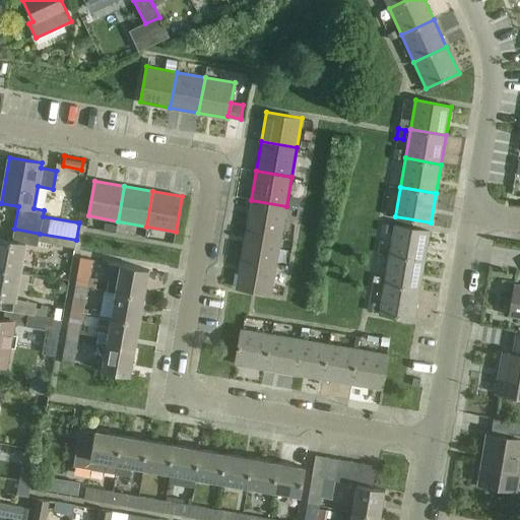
[(251,200),(246,229),(281,235),(286,206),(251,200)]
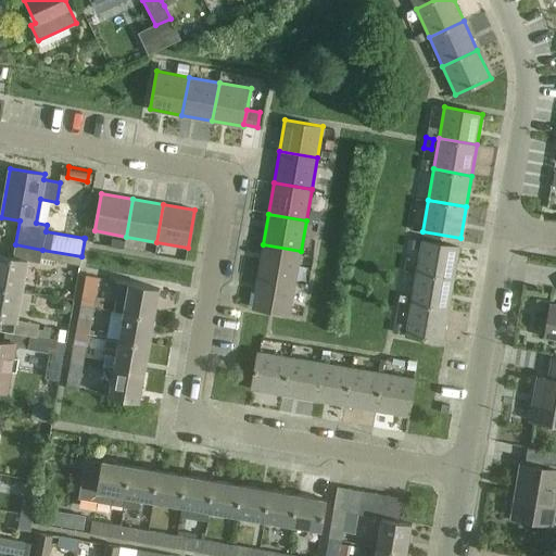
[(421,241),(416,272),(453,278),(458,248),(421,241)]
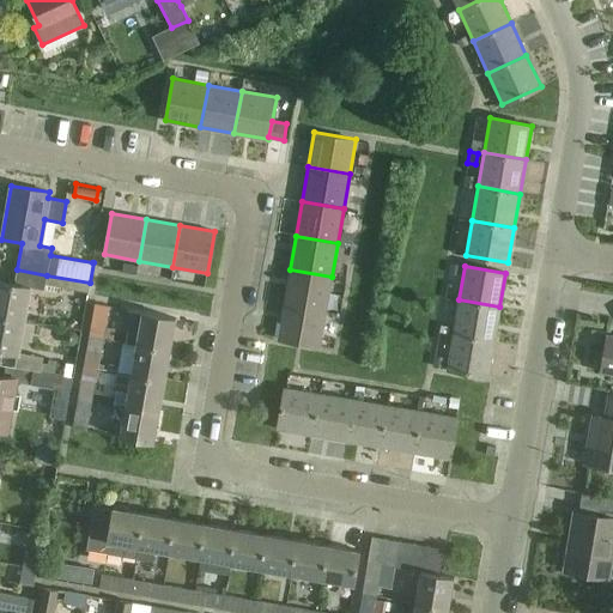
[(0,280),(0,315),(24,320),(30,287),(56,292),(58,286),(87,291),(90,283),(47,275),(17,269),(14,284),(0,280)]
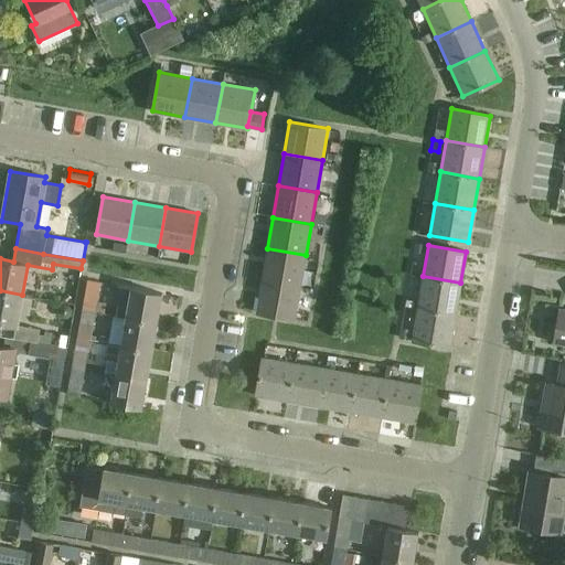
[(267,248),(262,279),(300,286),(306,255),(267,248)]
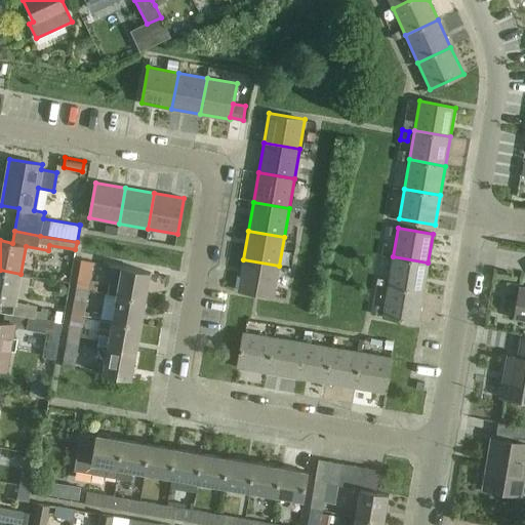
[(393,256),(388,286),(422,292),(428,263),(393,256)]
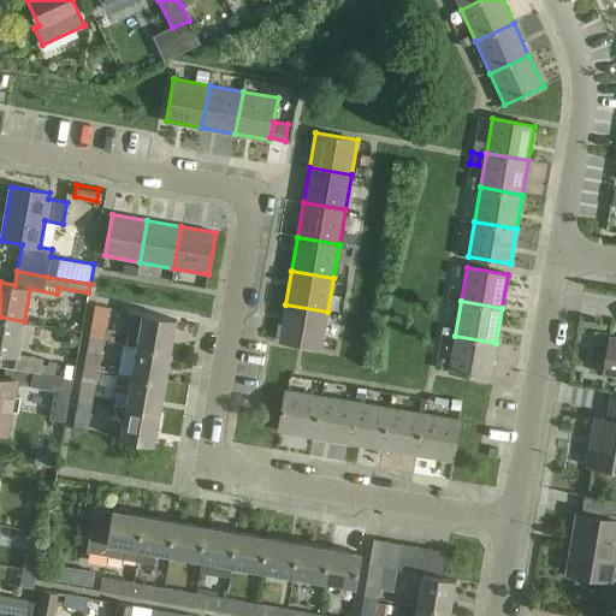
[(279,339),(321,347),(327,312),(285,304),(279,339)]
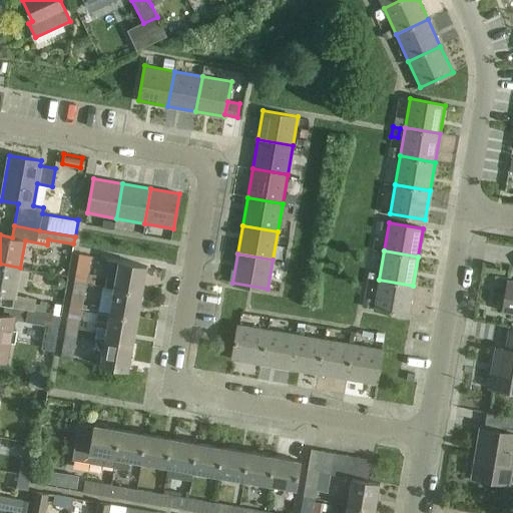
[(79,254),(74,281),(86,283),(91,257),(79,254)]
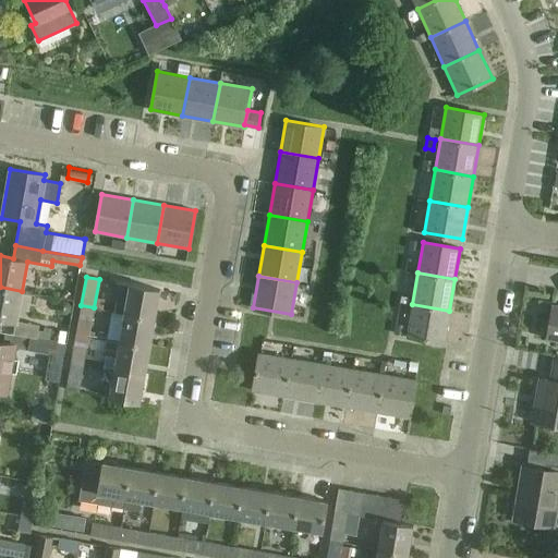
[(114,311),(124,313),(155,318),(160,289),(116,281),(112,299),(117,299),(114,311)]
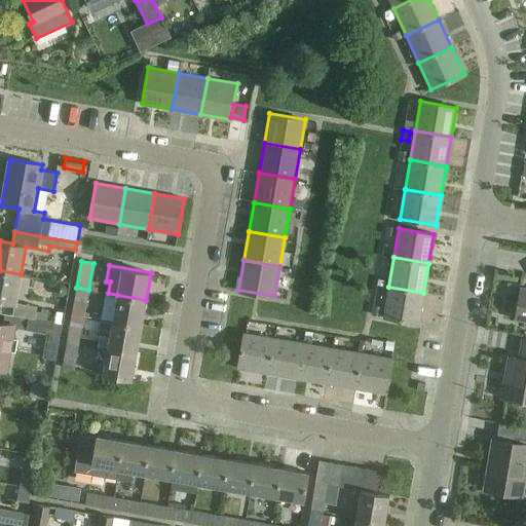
[(0,312),(29,317),(35,318),(37,306),(15,302),(21,274),(0,270),(0,299),(2,300),(0,309),(0,312)]
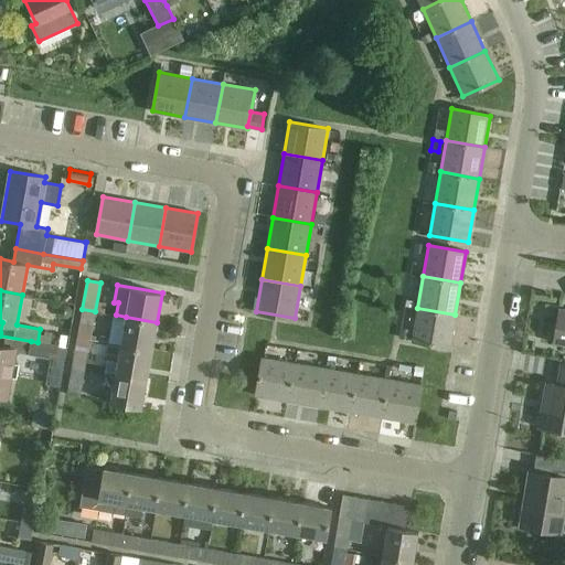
[(455,315),(417,308),(412,340),(449,347),(455,315)]
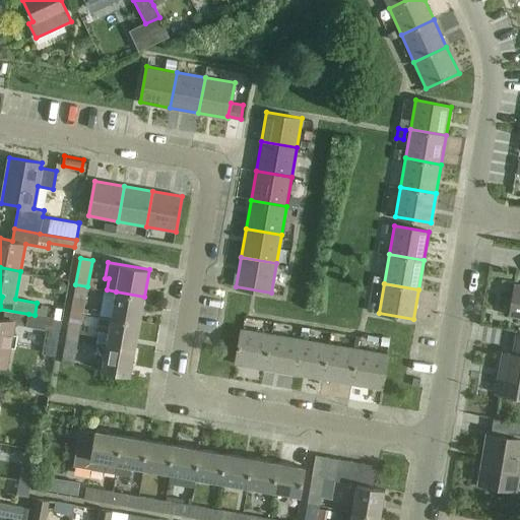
[(71,310),(82,312),(87,286),(75,284),(71,310)]
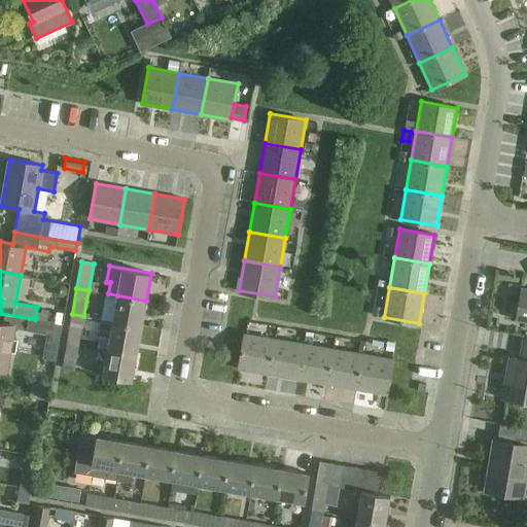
[(526,289),(522,288),(517,318),(526,320),(526,289)]
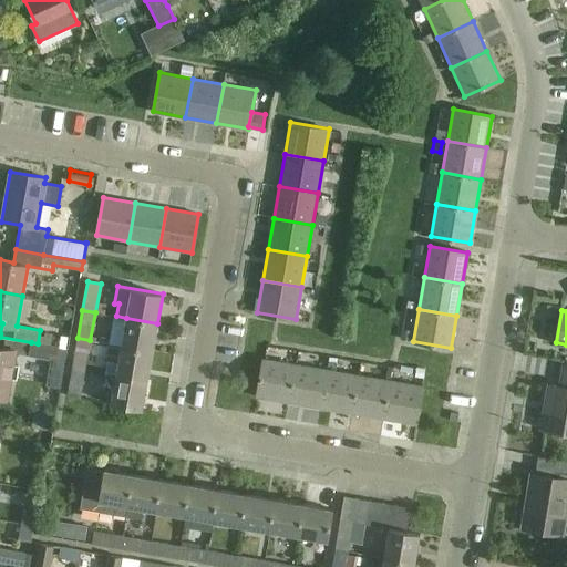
[(121,346),(152,351),(157,323),(126,318),(121,346)]
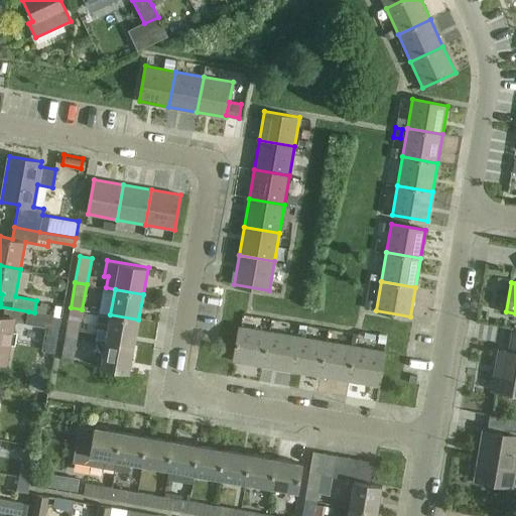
[(77,336),(82,309),(71,307),(66,334),(77,336)]
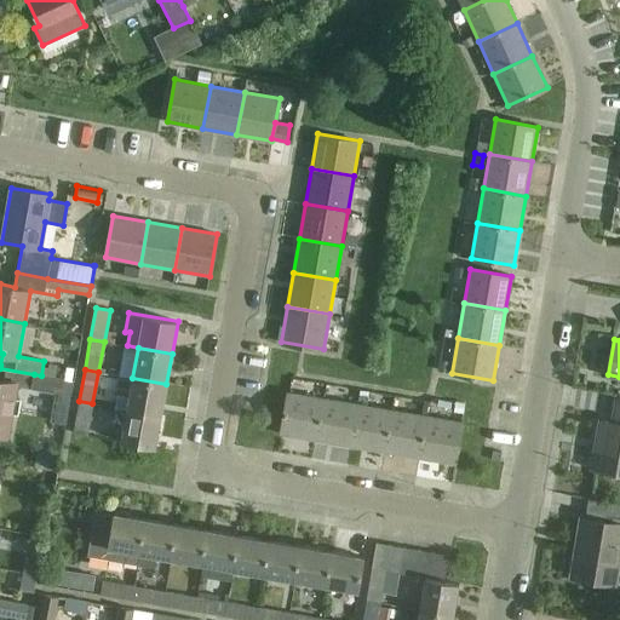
[(74,380),(41,375),(34,374),(32,389),(61,394),(61,392),(70,395),(74,380)]
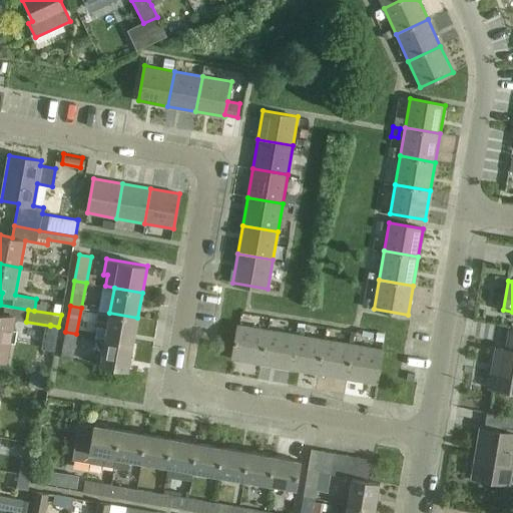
[(105,339),(133,344),(137,318),(109,313),(107,329),(96,327),(94,337),(105,339)]
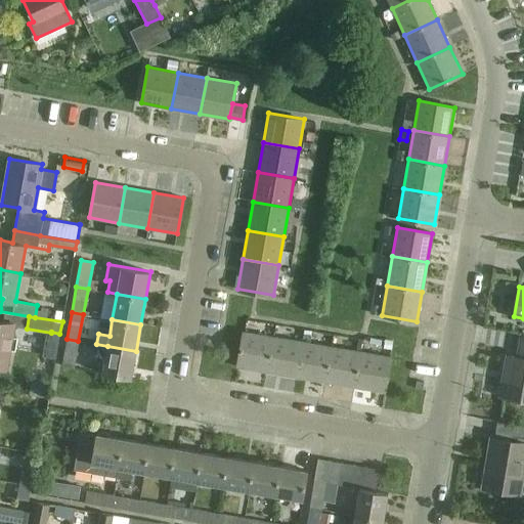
[(0,367),(7,368),(15,323),(0,320),(0,367)]
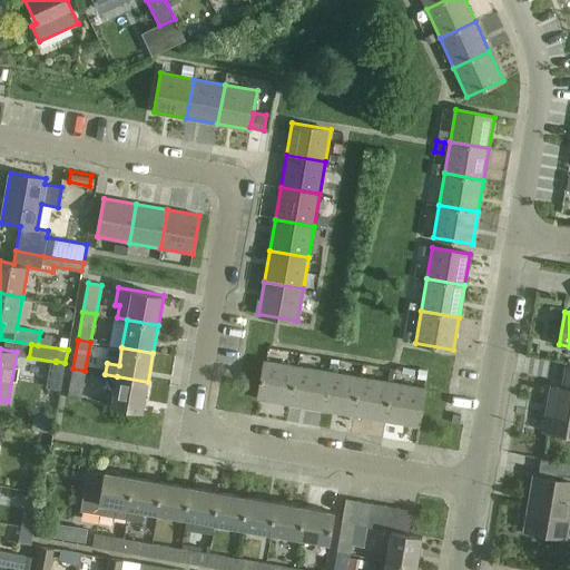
[(258,399),(291,404),(297,365),(265,360),(258,399)]
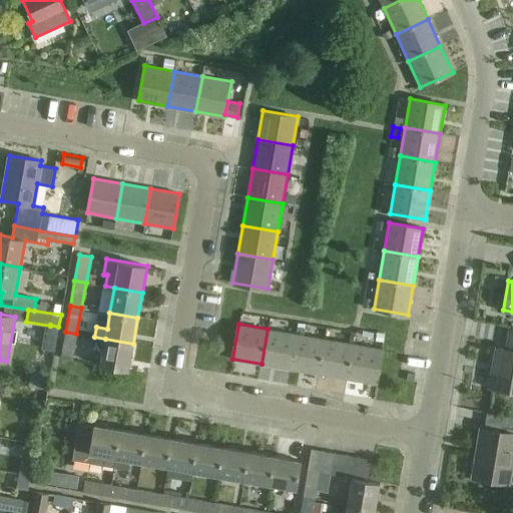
[(262,364),(291,369),(297,334),(268,329),(262,364)]
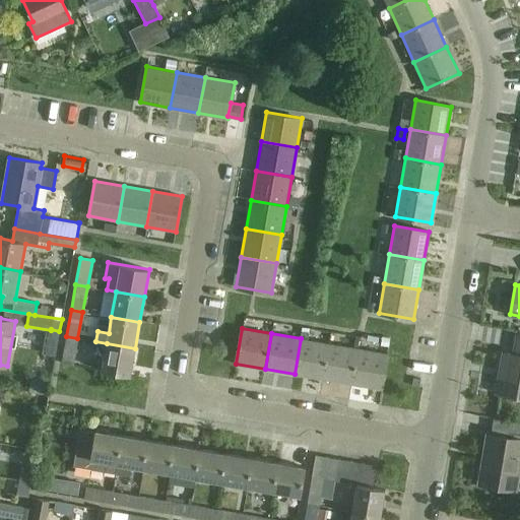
[(503,352),(496,394),(519,397),(519,335),(517,335),(513,353),(503,352)]
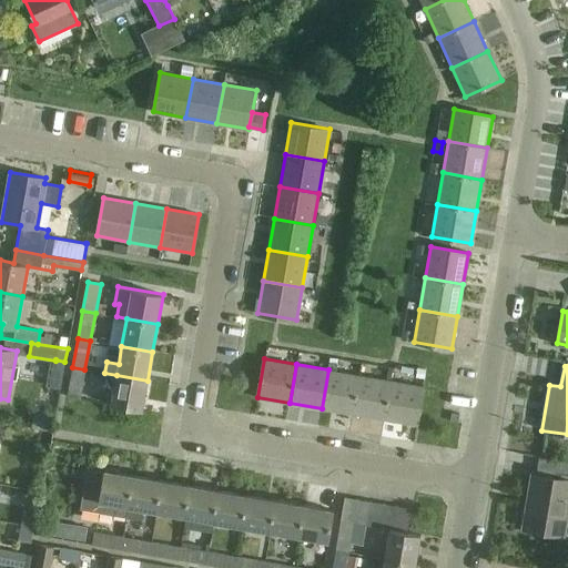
[(67,396),(80,398),(84,369),(72,367),(67,396)]
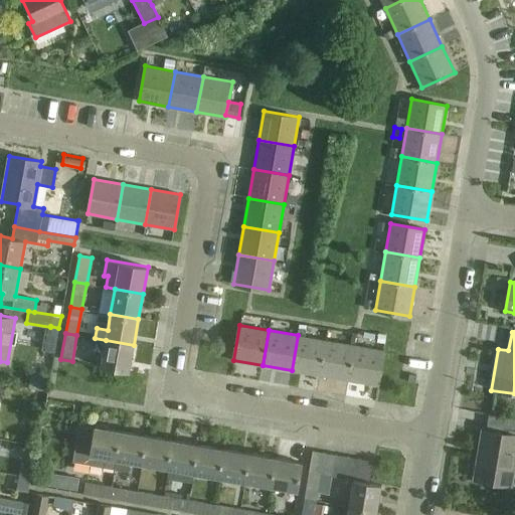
[(298,335),(292,370),(320,376),(326,341),(298,335)]
